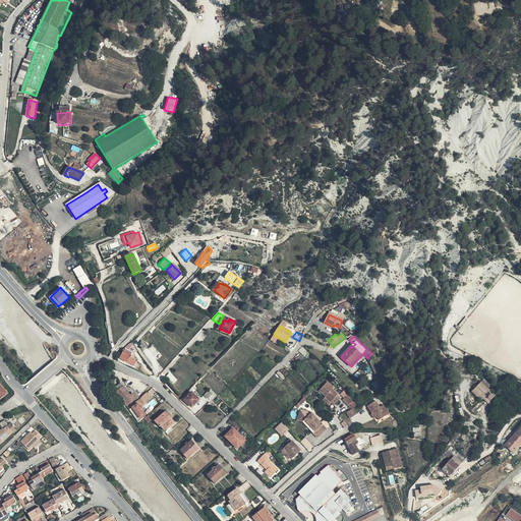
[(302,347),(299,351),(307,359),(311,354),(302,347)]
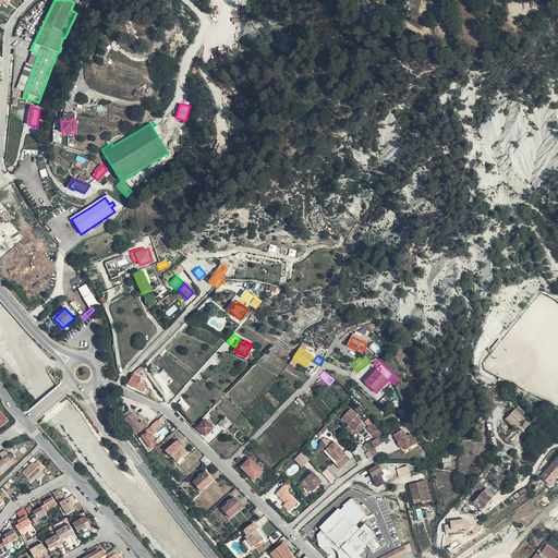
[(135,374),(130,384),(144,392),(148,386),(144,379),(135,374)]
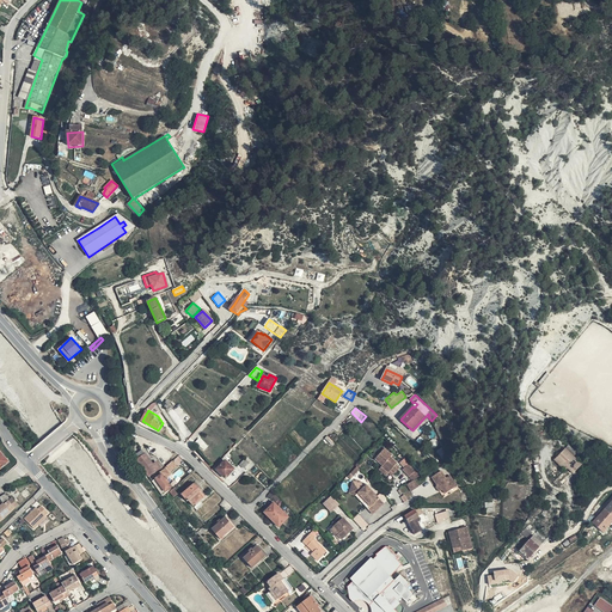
[(357,422),(353,417),(346,424),(350,429),(357,422)]
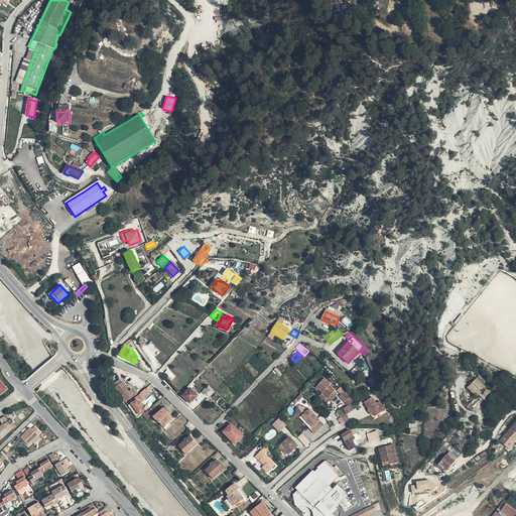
[(165,373),(171,379),(174,376),(168,370),(165,373)]
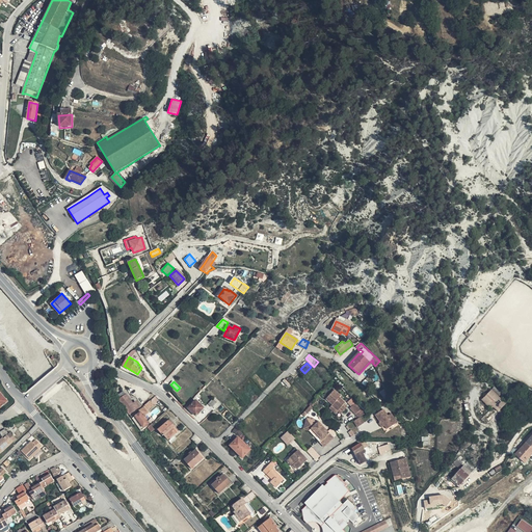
[(330,404),(337,410),(338,408),(341,411),(344,408),(342,405),(343,404),(344,402),(340,397),(341,396),(335,389),(325,397),(331,403),(330,404)]
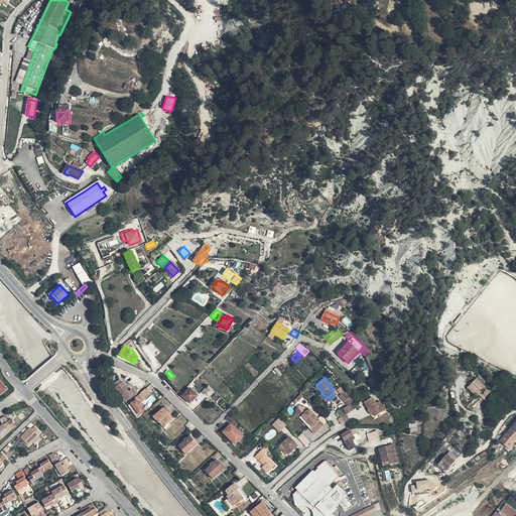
[(469,405),(472,409),(487,395),(492,391),(486,386),(477,377),(466,387),(476,397),(469,405)]
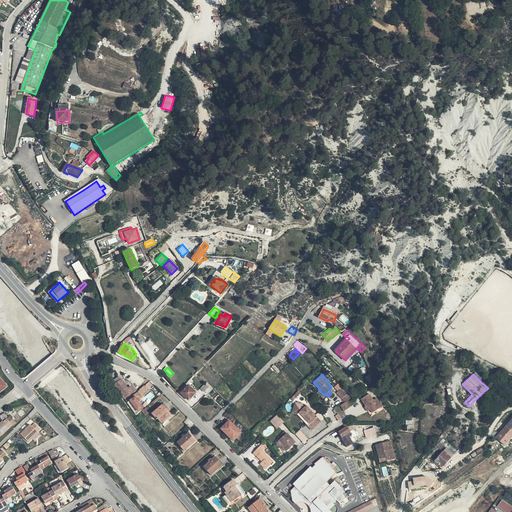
[(119,377),(113,382),(125,399),(134,392),(131,388),(128,389),(119,377)]
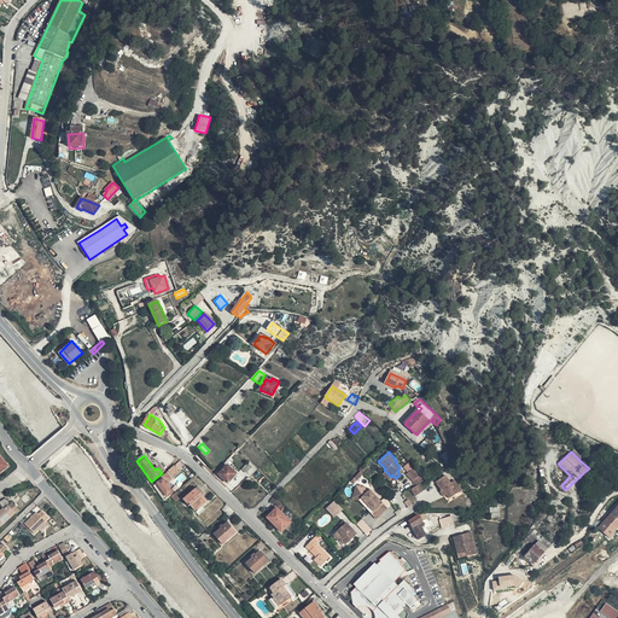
[(237,474),(227,466),(219,474),(228,484),(237,474)]
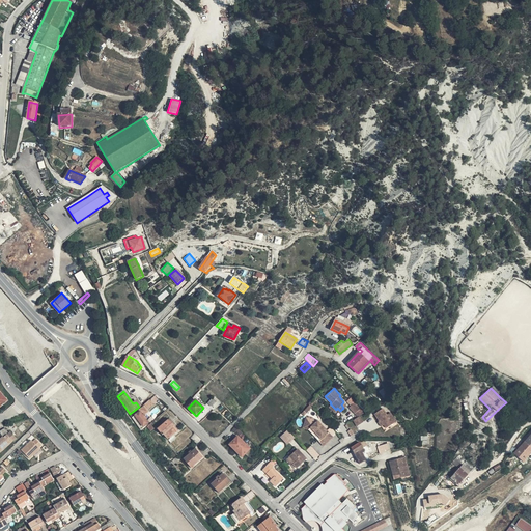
[(347,408),(353,414),(358,409),(353,402),(347,408)]
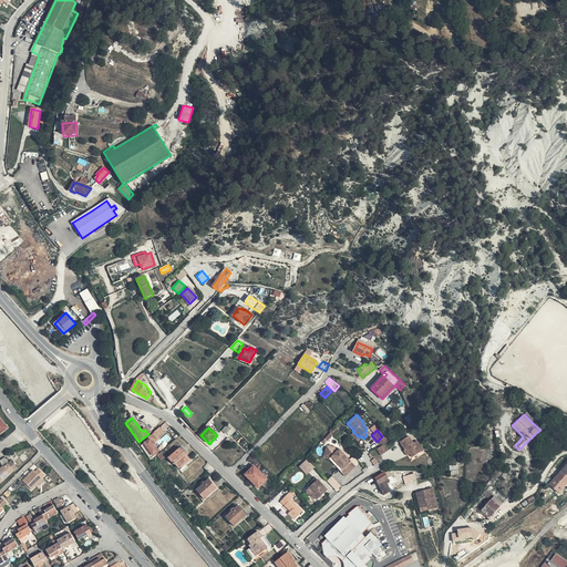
[(406,451),(409,453),(411,457),(422,451),(416,440),(412,442),(409,435),(399,441),(404,450),(405,452),(406,451)]
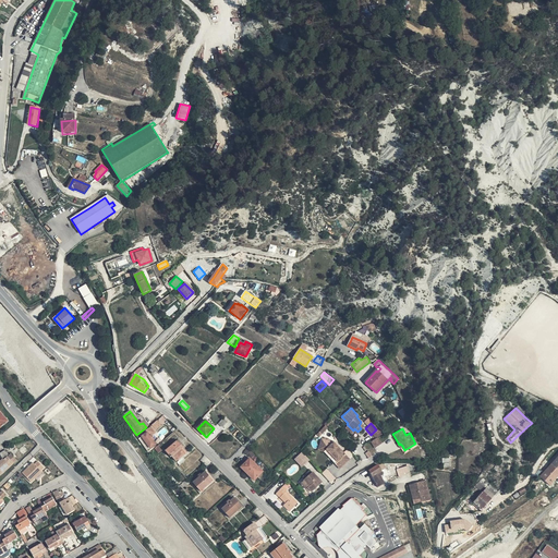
[(374,438),(377,436),(380,434),(376,429),(371,435),(374,438)]
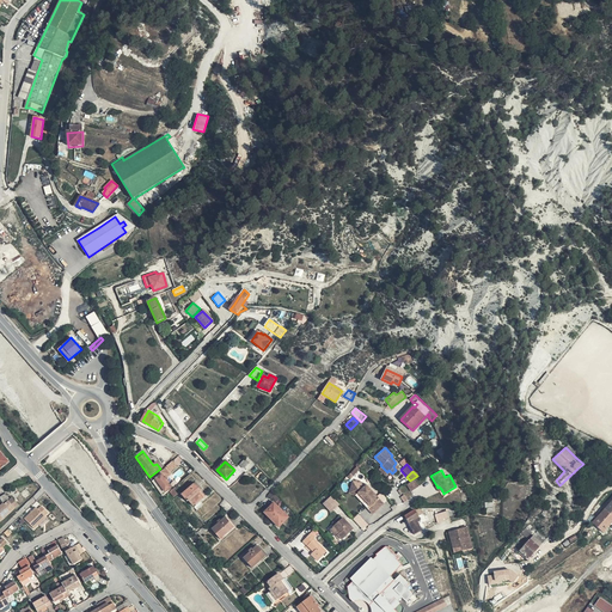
[(165,478),(161,475),(153,482),(163,495),(170,489),(171,488),(167,483),(170,482),(166,477),(165,478)]
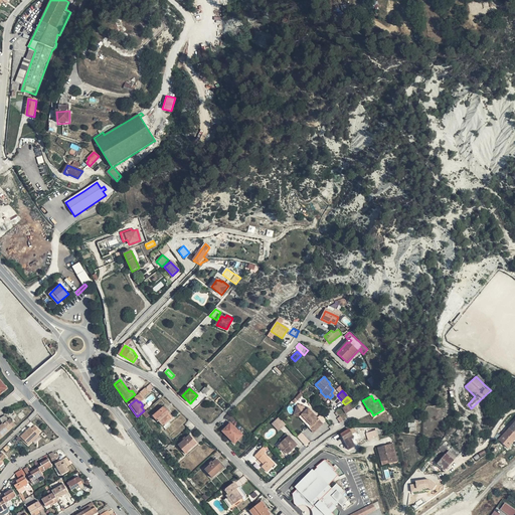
[(345,404),(342,407),(346,412),(352,408),(348,402),(345,404)]
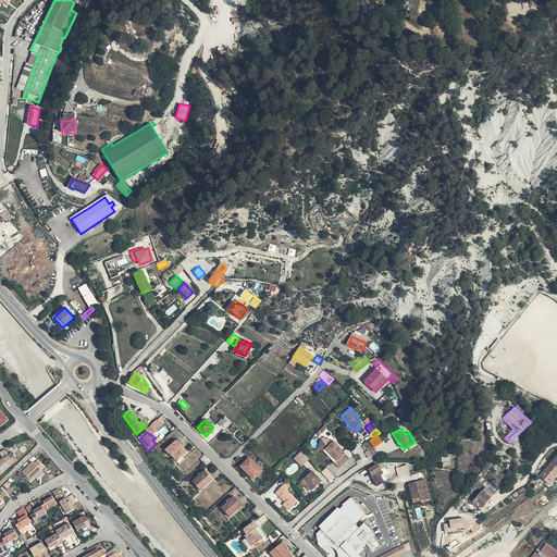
[(325,448),(332,441),(320,437),(317,448),(322,450),(325,448)]
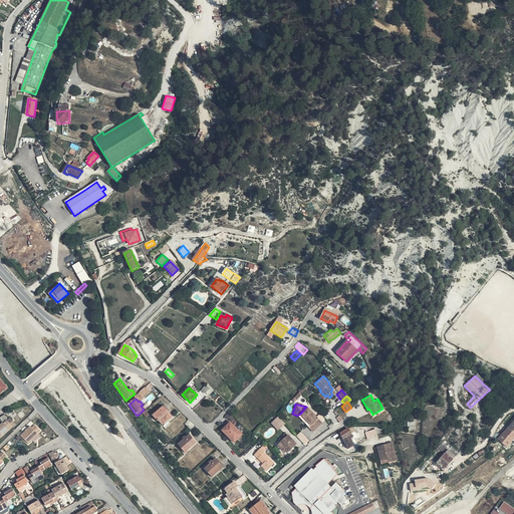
[(164,407),(153,416),(158,421),(159,421),(163,426),(171,418),(167,414),(169,413),(164,407)]
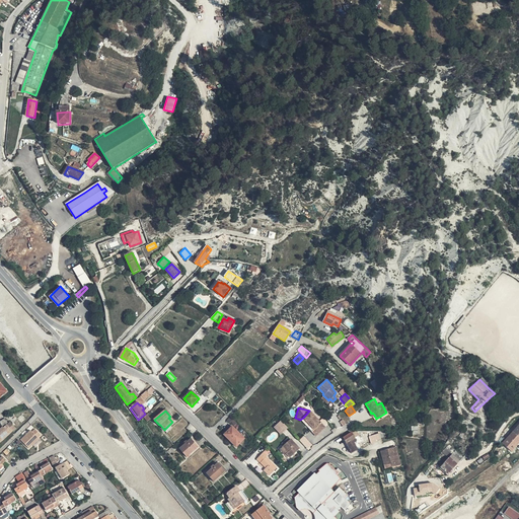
[(324,427),(309,411),(303,418),(318,433),(324,427)]
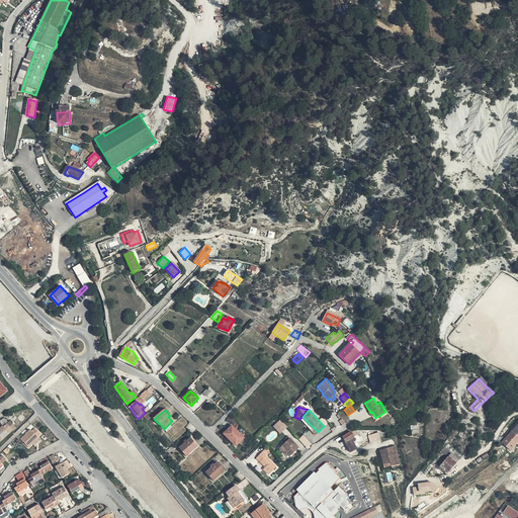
[(318,432),(303,417),(299,419),(315,435),(318,432)]
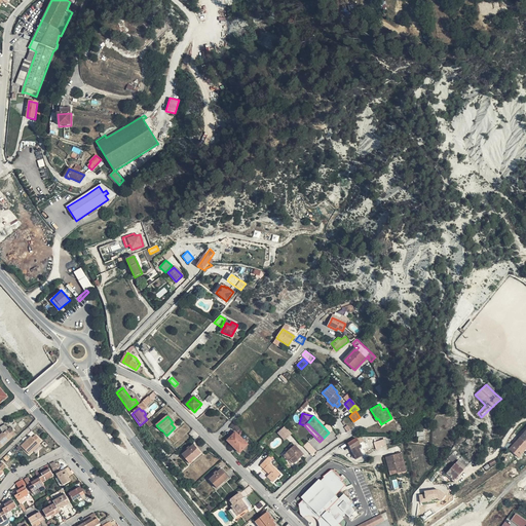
[(284,441),(292,435),(286,426),(277,431),(284,441)]
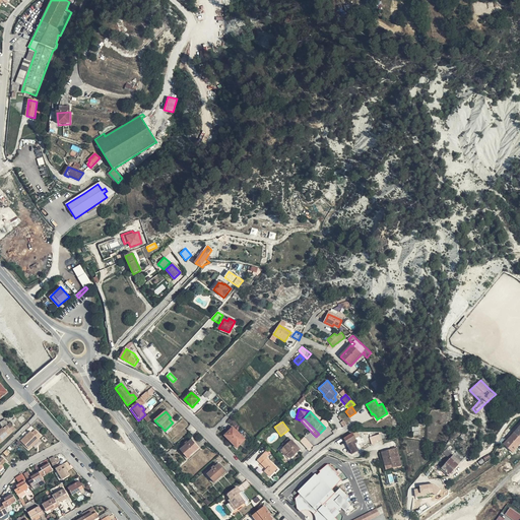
[(5,430),(13,426),(10,423),(3,430),(3,429),(0,431),(0,433),(1,433),(5,430)]
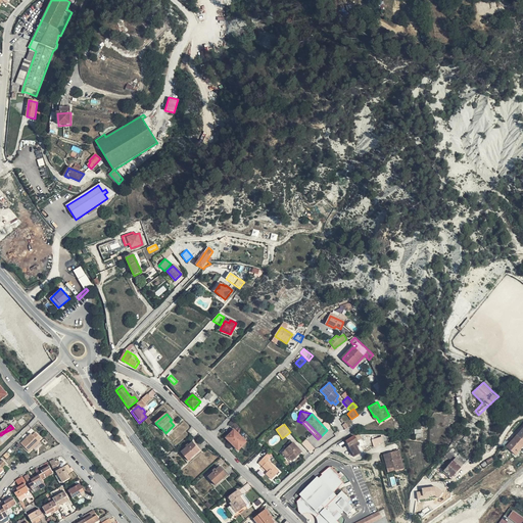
[(1,435),(6,440),(16,431),(13,428),(5,432),(1,435)]
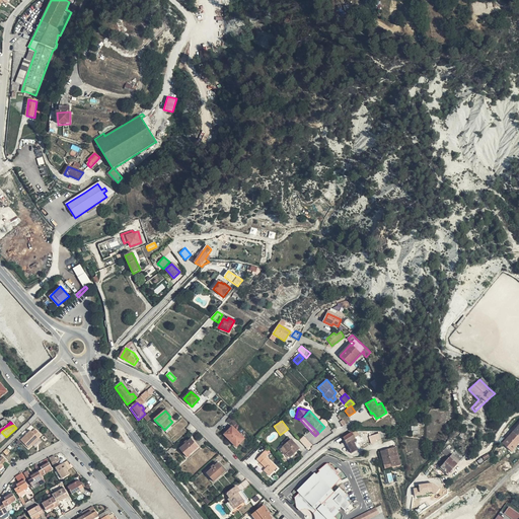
[(518,443),(518,425),(503,444),(512,452),(518,443)]
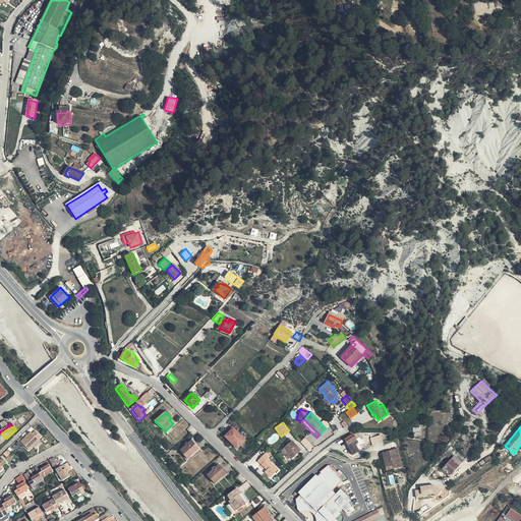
[(245,441),(233,428),(225,437),(237,449),(245,441)]
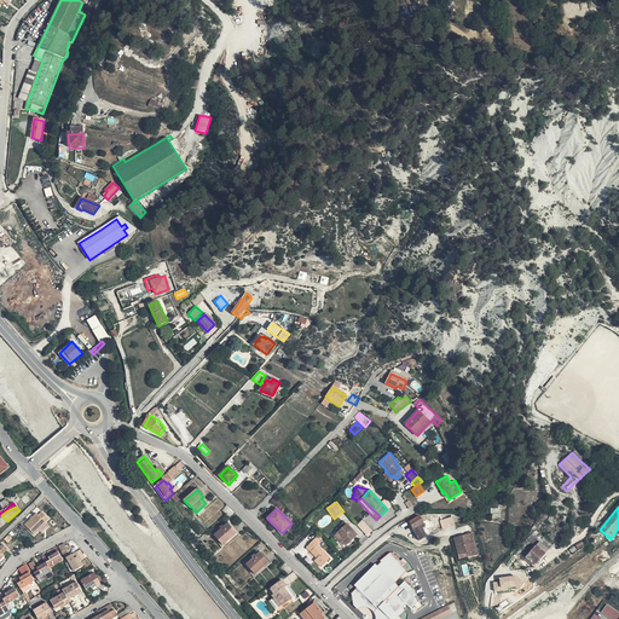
[(562,513),(559,509),(550,518),(555,521),(562,513)]
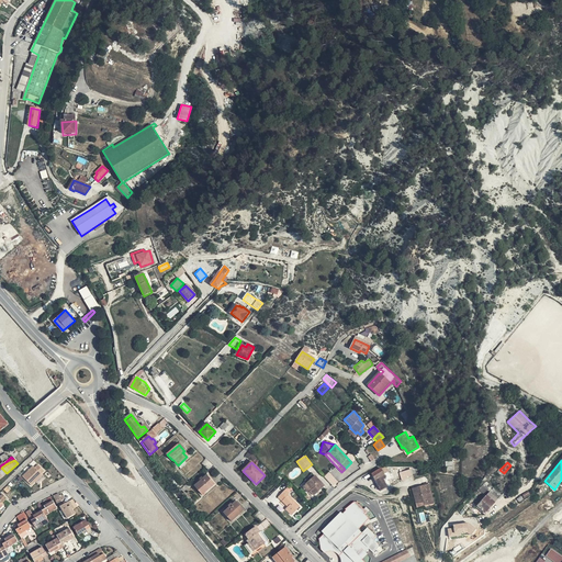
[(41,474),(44,471),(37,464),(34,468),(33,467),(22,478),(31,485),(42,475),(41,474)]
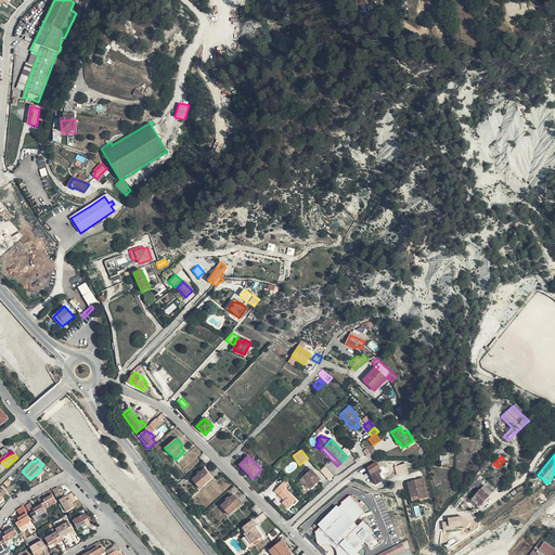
[(395,467),(398,475),(402,474),(402,472),(407,470),(407,469),(404,462),(401,463),(402,465),(395,467)]
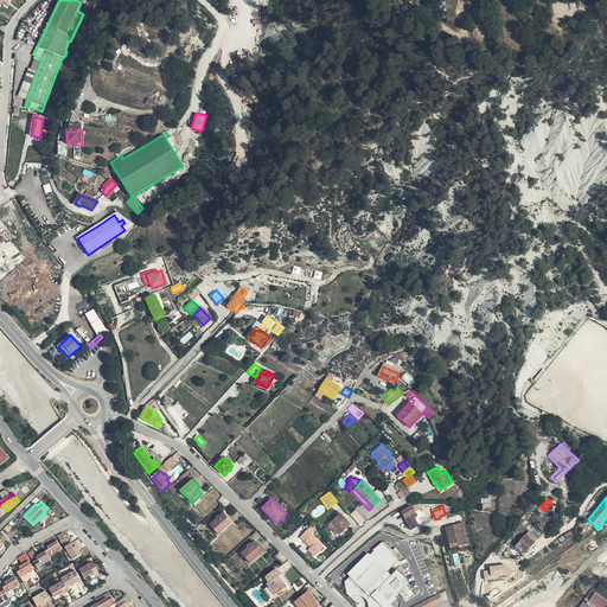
[(419,526),(417,523),(414,517),(416,516),(411,506),(402,512),(406,519),(411,530),(419,526)]
